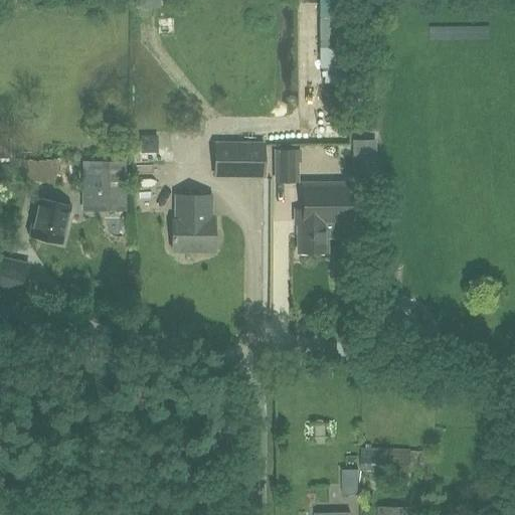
[(347,46),(319,46),(319,67),(322,67),(322,75),(346,76),(346,67),(347,67),(347,46)]
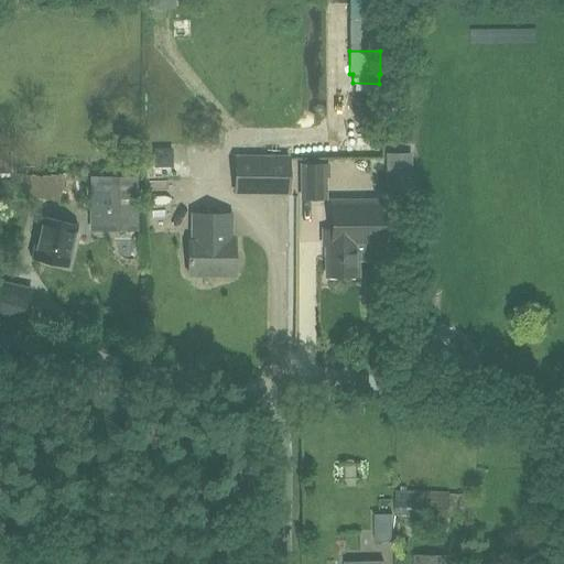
[(153,149),(153,167),(172,166),(171,149),(153,149)]
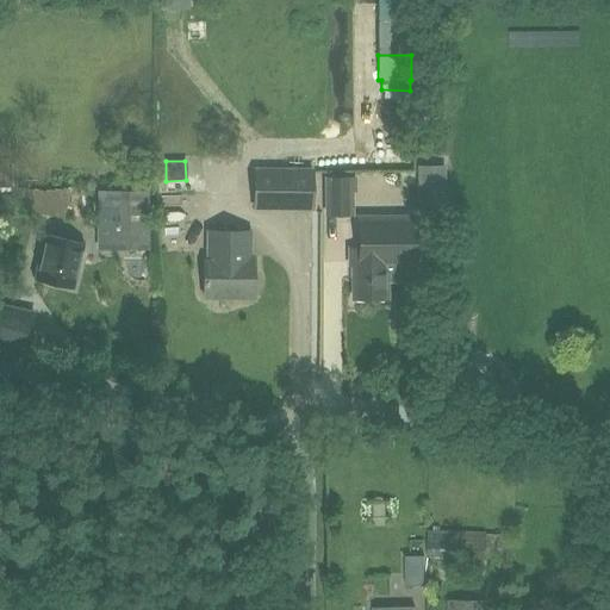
[(417,166),(417,172),(418,206),(446,206),(446,170),(446,166),(417,166)]
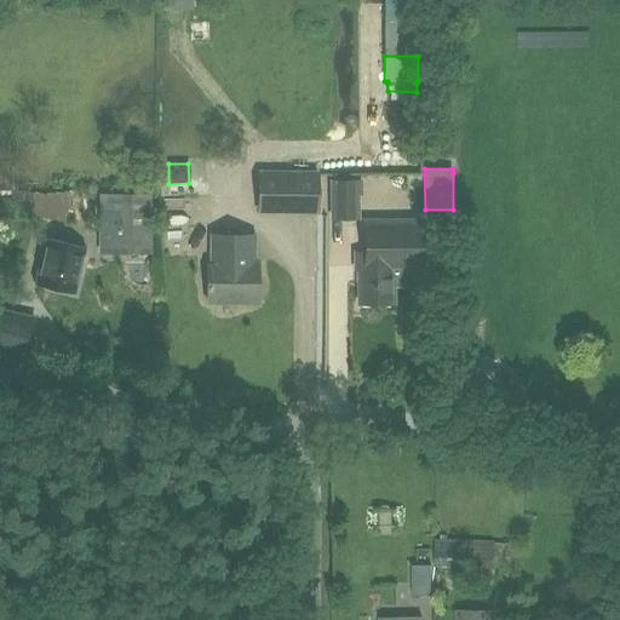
[(319,214),(319,172),(257,172),(257,214),(319,214)]
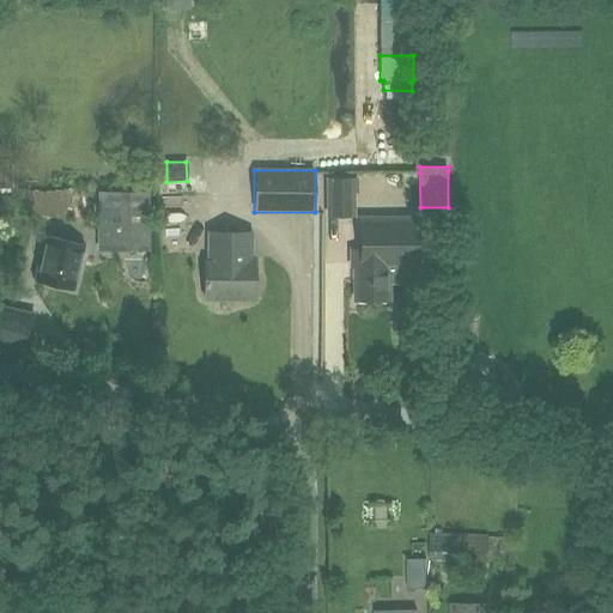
[(327,218),(356,218),(356,194),(358,194),(358,177),(326,178),(327,218)]
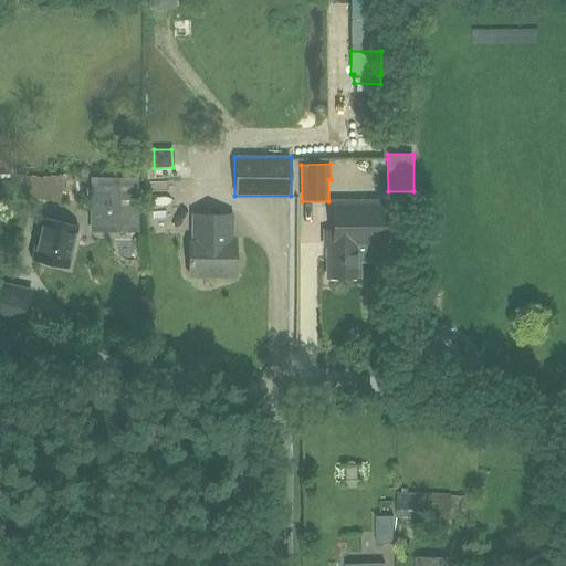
[(92,227),(138,227),(137,177),(91,178),(92,227)]
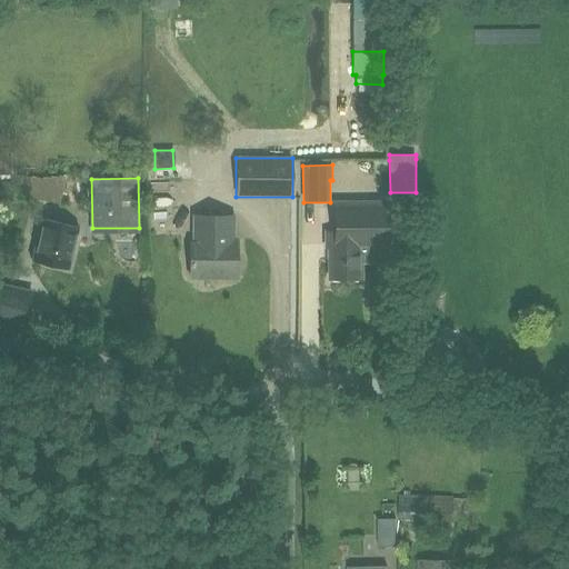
[(330,278),(360,278),(360,248),(376,247),(390,247),(390,203),(375,203),(336,205),(336,232),(327,232),(327,248),(330,248),(330,278)]
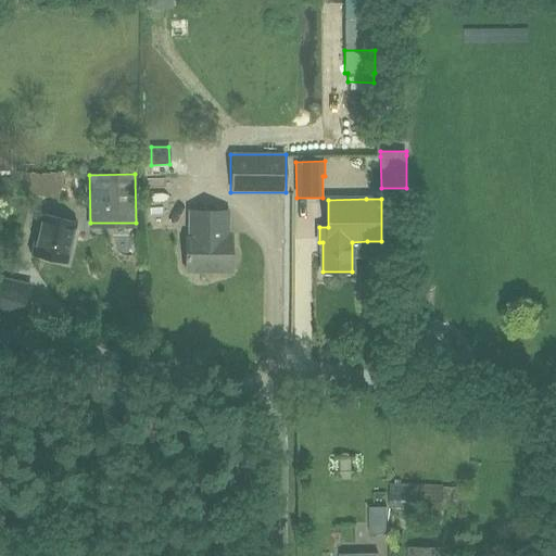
[(230,231),(229,211),(188,211),(188,238),(186,238),(186,270),(231,270),(231,231),(230,231)]
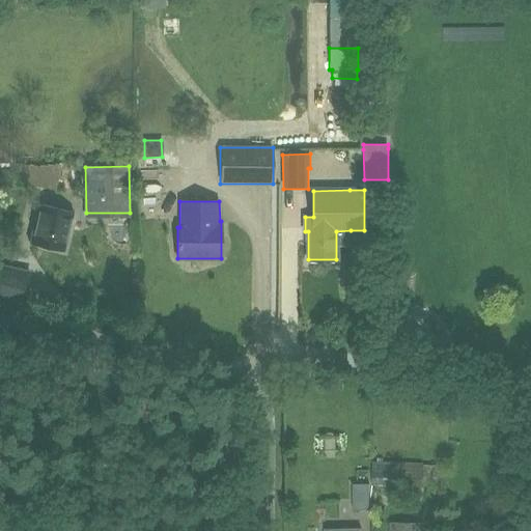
[(64,251),(74,213),(38,203),(29,243),(64,251)]
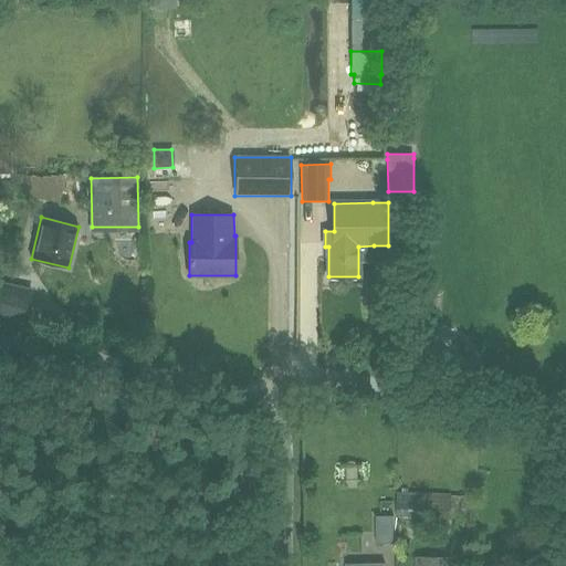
[(31,290),(0,283),(0,321),(23,326),(31,290)]
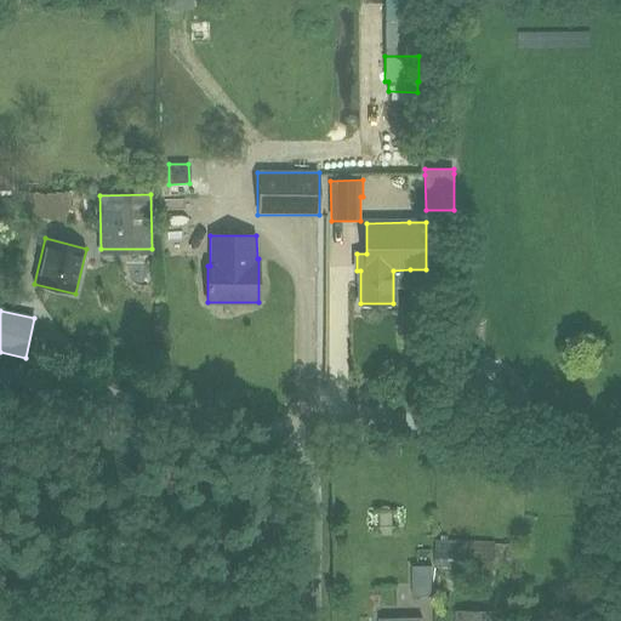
[(517,479),(528,479),(529,469),(517,468),(517,479)]
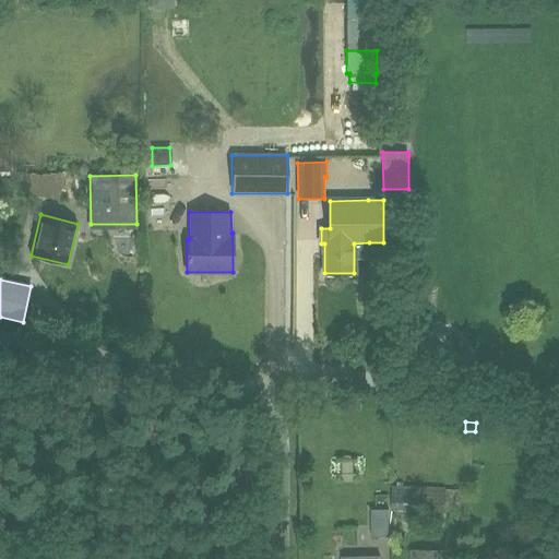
[(392,487),(392,503),(392,511),(445,512),(445,489),(392,487)]
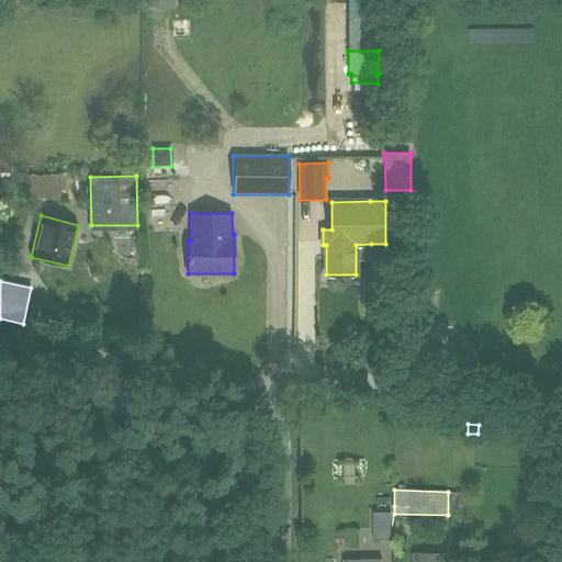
[(391,539),(391,512),(374,512),(374,540),(391,539)]
